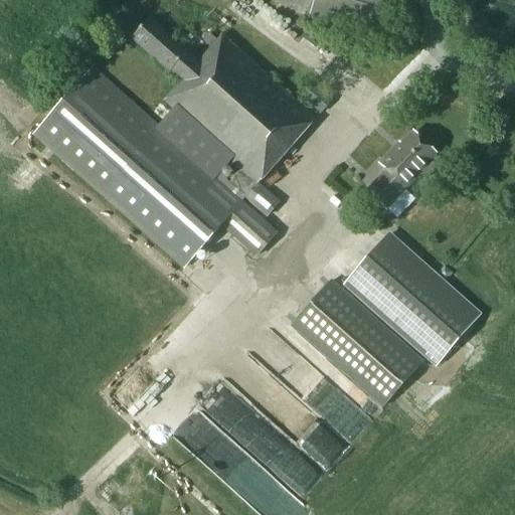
[(378,39),(390,0),(314,0),(309,17),(378,39)]
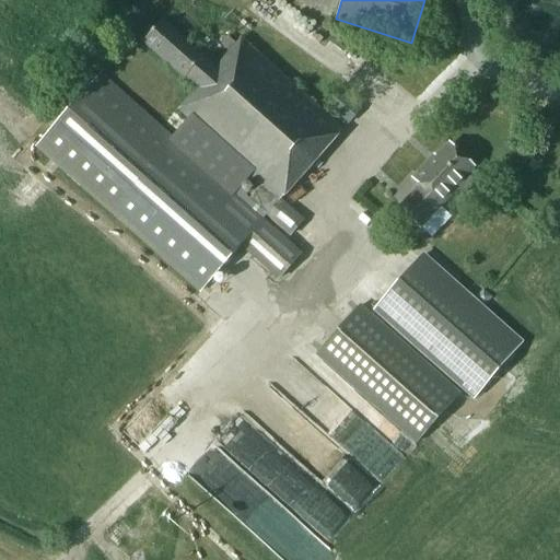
[(174,105),(255,183),(242,197),(259,212),(271,199),(272,199),(337,129),(237,36),(213,62),(161,15),(141,35),(193,83),(174,105)]
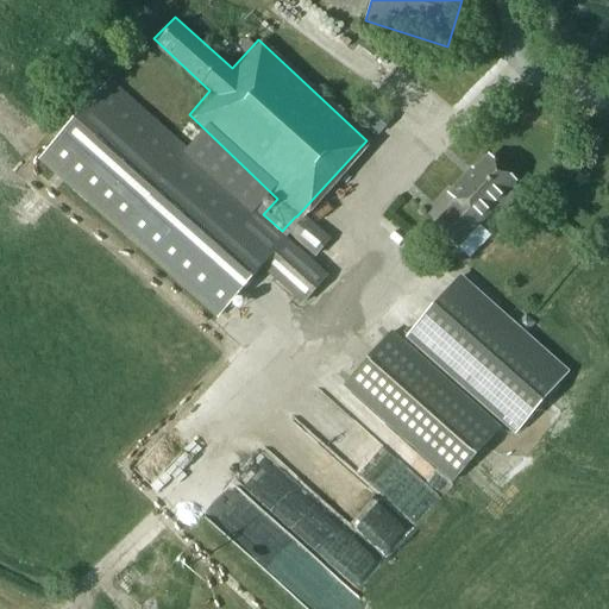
[(303,305),(328,276),(189,154),(192,152),(110,80),(38,161),(218,319),(262,269),(303,305)]
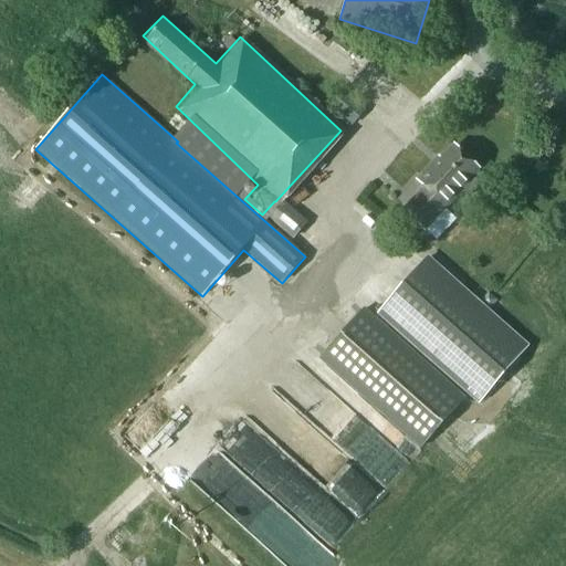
[(353,126),(366,111),(344,90),(329,106),(353,126)]
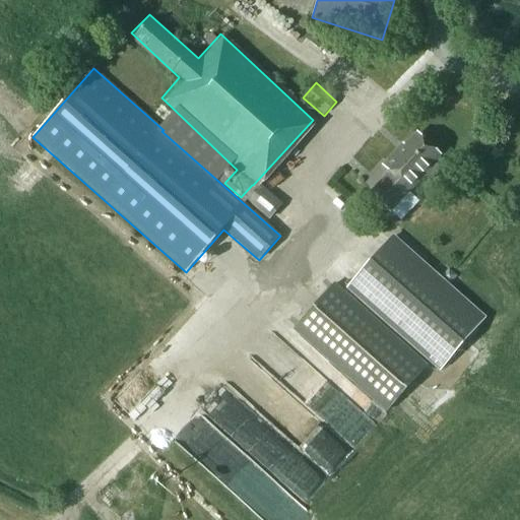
[(443,163),(438,157),(441,155),(417,134),(405,147),(403,145),(383,167),(391,174),(371,194),(390,212),(425,176),(430,181),(443,167),(443,163)]
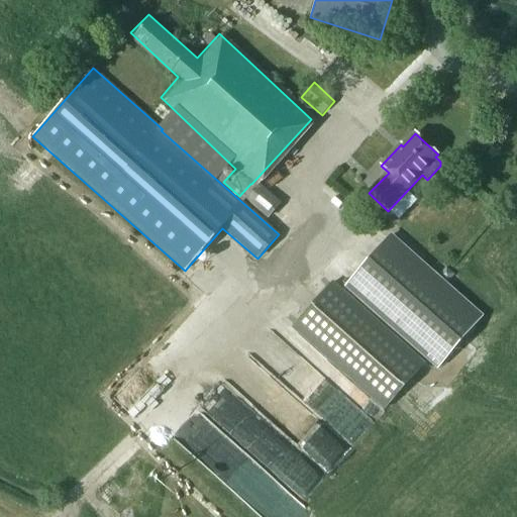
[(437,371),(485,316),(391,234),(343,288),(437,371)]
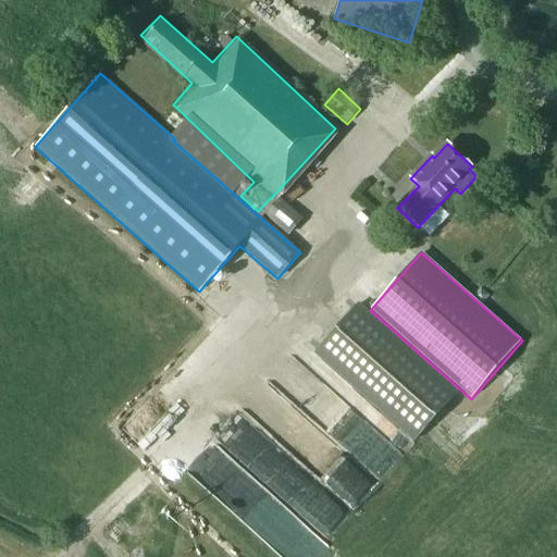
[(359,304),(313,354),(413,443),(458,392),(359,304)]
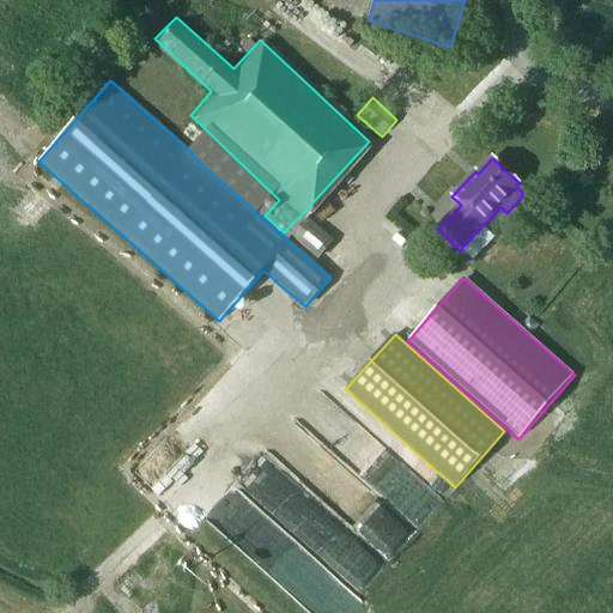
[(390,560),(442,504),(353,424),(329,450),(353,472),(326,502),(390,560)]
